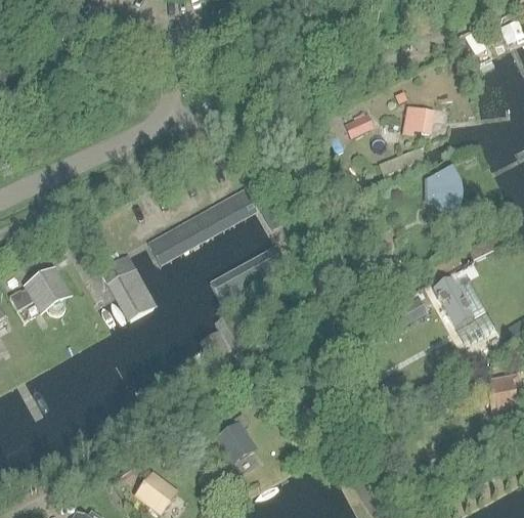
[(406,98),(402,90),(394,94),(398,102),(406,98)]
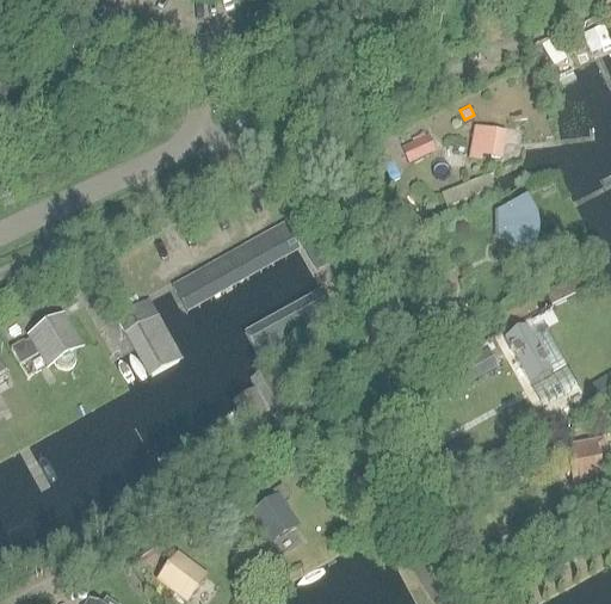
[(474,122),(469,154),(481,156),(482,151),(501,154),(506,128),(474,122)]
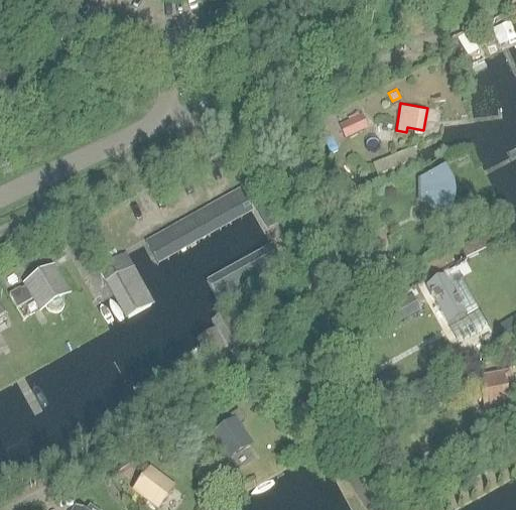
[(342,123),(347,135),(368,125),(362,113),(342,123)]
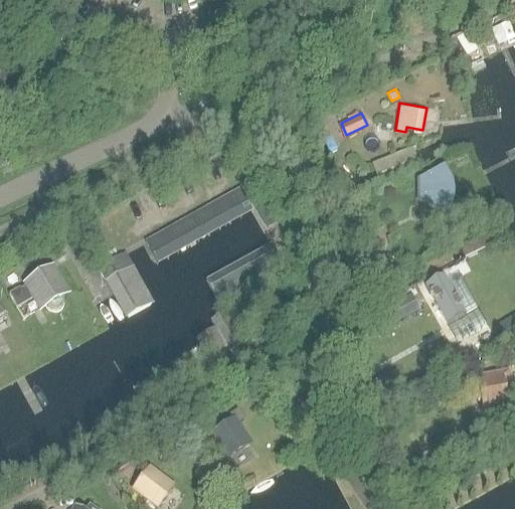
[(453,184),(451,176),(448,171),(444,164),(417,175),(418,199),(449,208),(453,194),(453,184)]
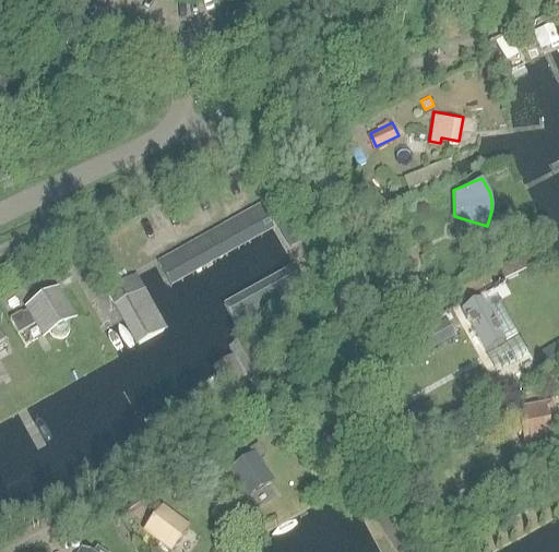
[(68,314),(72,312),(57,286),(10,314),(16,325),(35,314),(44,330),(48,326),(51,331),(56,334),(62,334),(64,332),(68,330),(71,325),(71,319),(68,314)]
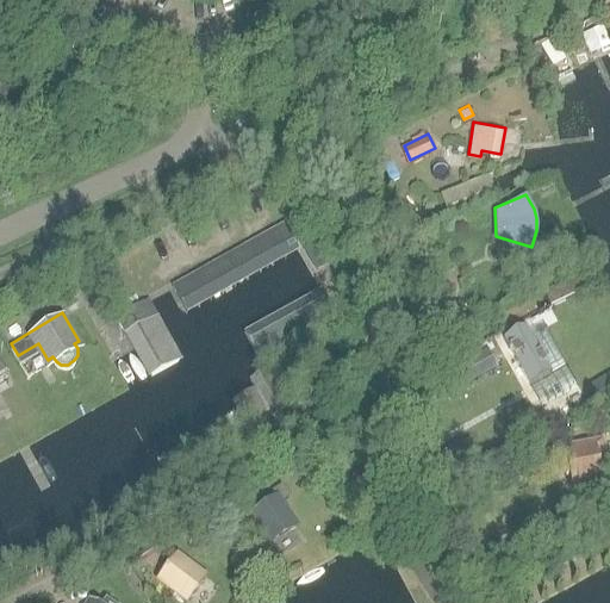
[(502,334),(528,380),(551,368),(524,321),(502,334)]
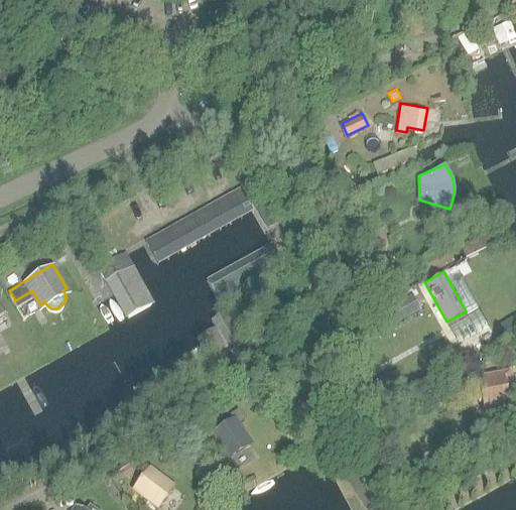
[(422,309),(417,300),(393,313),(397,323),(422,309)]
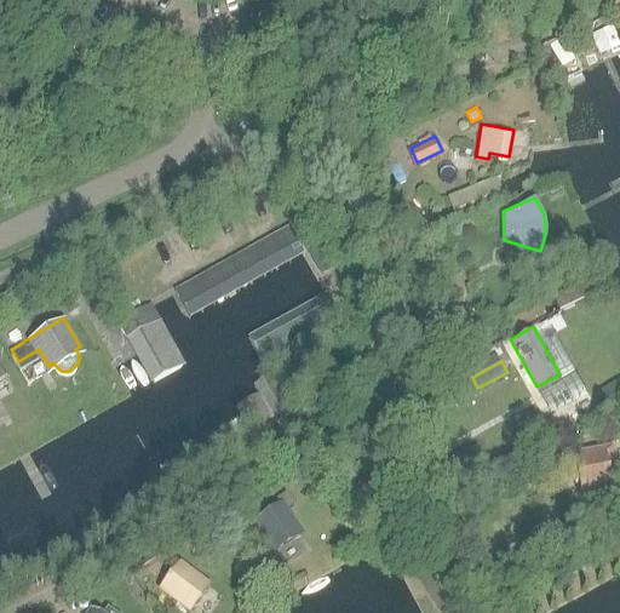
[(586,418),(570,428),(578,440),(593,430),(586,418)]
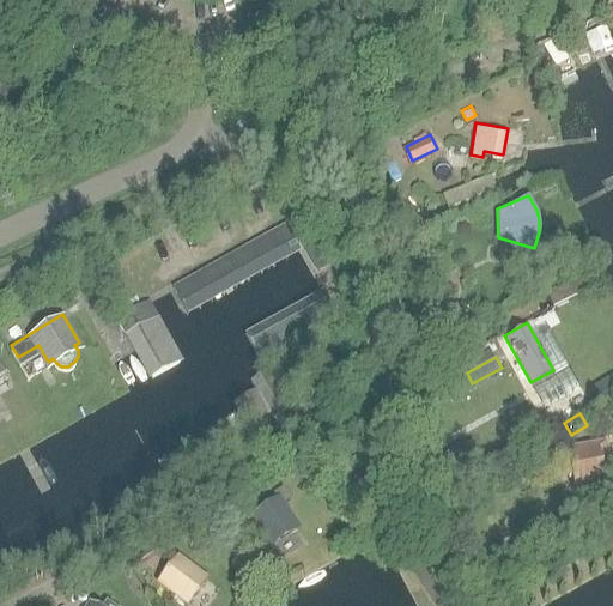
[(563,448),(568,472),(577,470),(580,484),(606,478),(602,465),(606,465),(602,441),(563,448)]
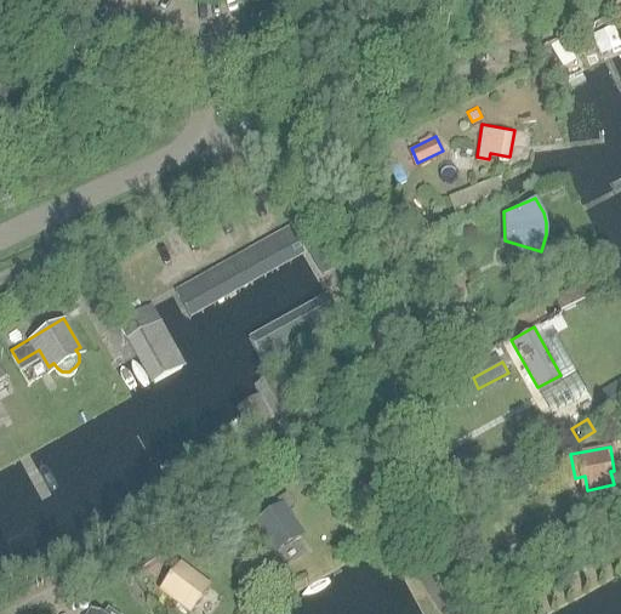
[(277,494),(281,500),(256,517),(275,546),(301,528),(285,505),(294,500),(285,488),(277,494)]
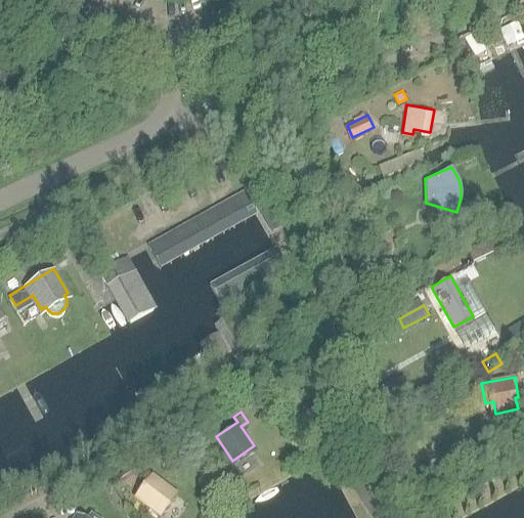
[(128,466),(116,474),(121,480),(132,471),(128,466)]
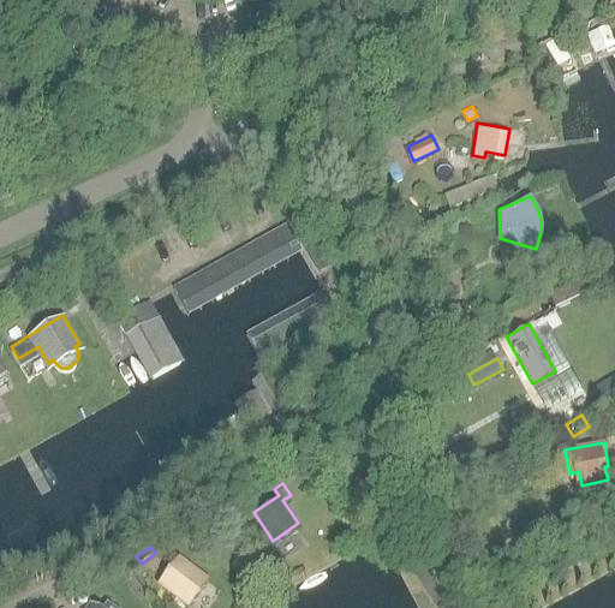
[(206,574),(179,554),(160,578),(187,598),(206,574)]
